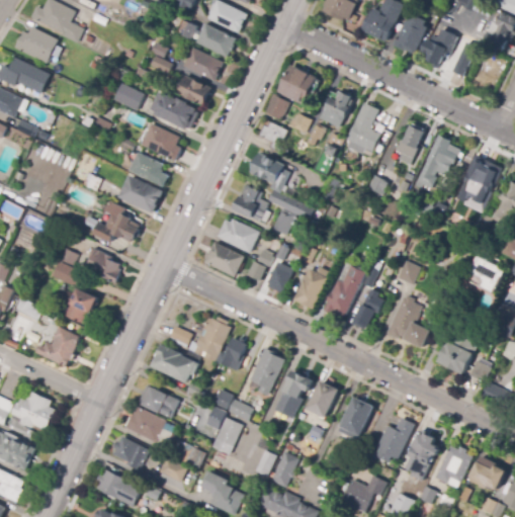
[(76,42),(61,34),(62,33),(30,16),(35,6),(41,9),(47,0),(53,0),(75,12),(70,22),(83,29),(76,42)]
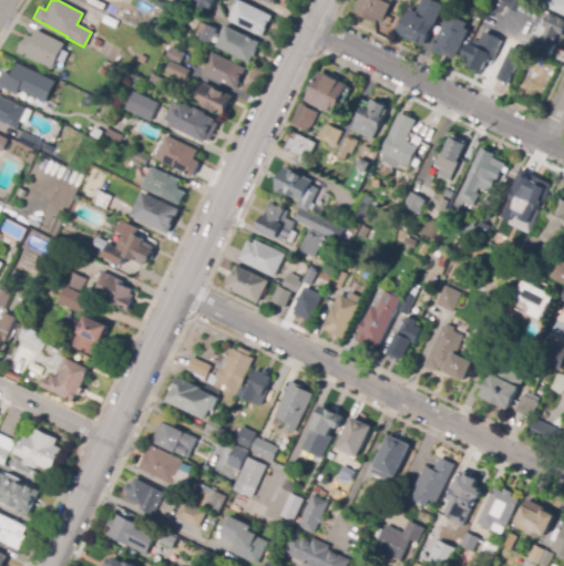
[(191,0),(212,0),(207,9),(191,0)]
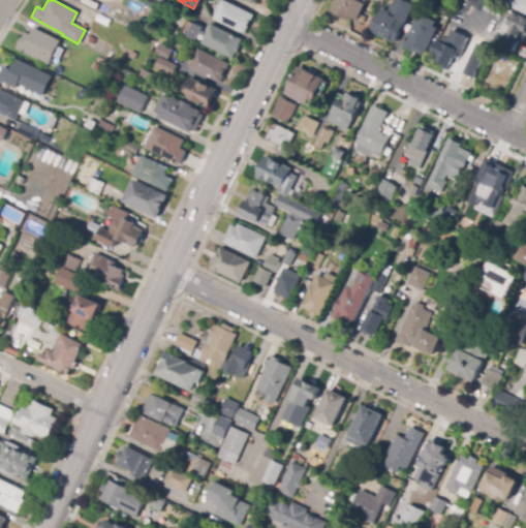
[(243,32),(212,18),(220,0),(251,14),(243,32)]
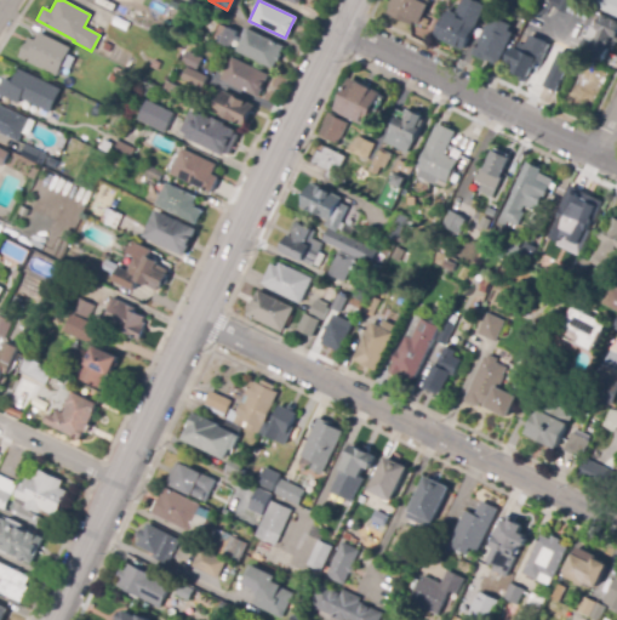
[(410,26),(387,16),(388,13),(386,12),(392,0),(428,0),(417,24),(411,22),(410,26)]
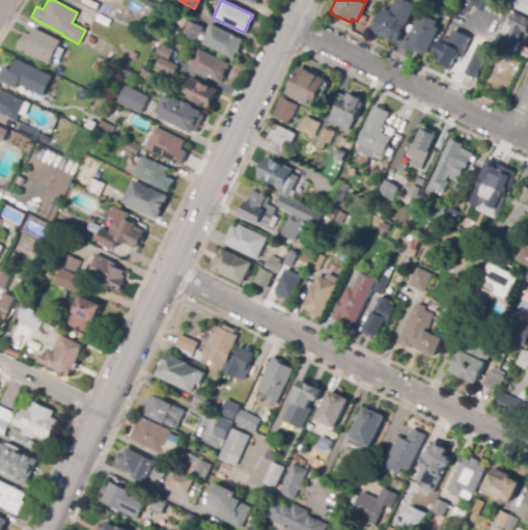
[(394,44),(369,31),(376,18),(376,19),(380,10),(382,11),(384,8),(388,10),(393,0),(407,0),(414,3),(395,44),(394,44)]
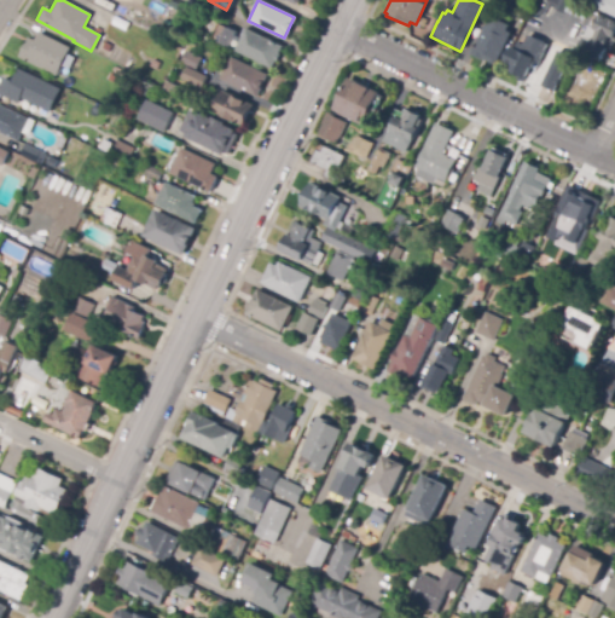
[(580,19),(562,11),(561,13),(550,9),(545,6),(541,16),(534,12),(533,16),(527,13),(532,0),(534,1),(534,0),(569,0),(586,7),(580,19)]
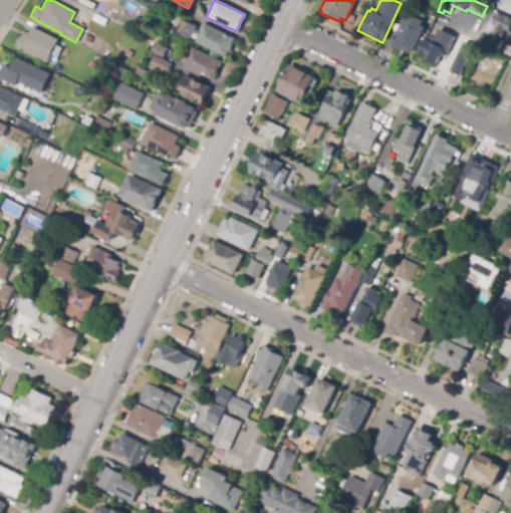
[(510,14),(488,4),(490,0),(510,0),(510,14)]
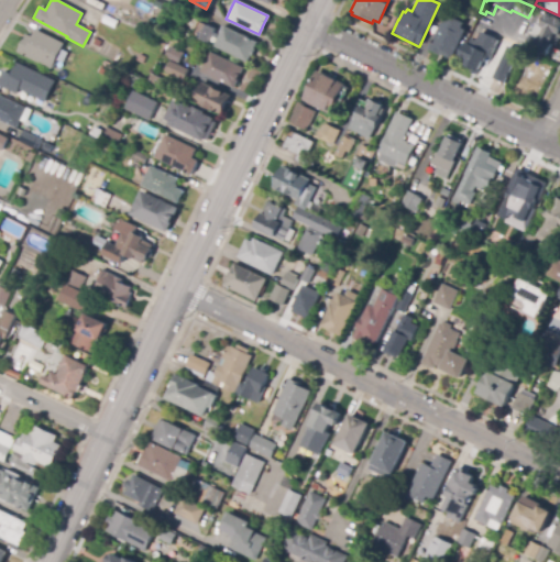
[(123,21),(110,14),(113,7),(127,14),(123,21)]
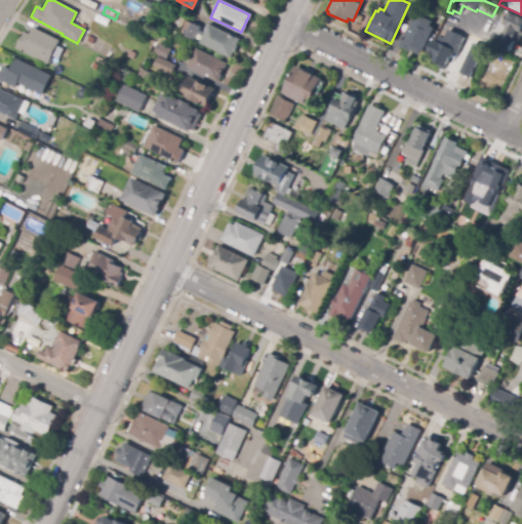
[(502,42),(504,37),(493,33),(502,10),(521,17),(521,26),(521,29),(521,31),(520,37),(517,36),(515,42),(515,43),(512,42),(510,46),(502,43),(502,42)]
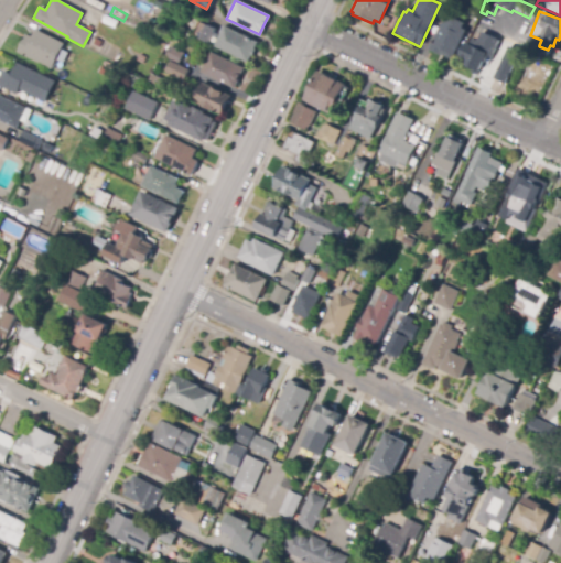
[(429,46),(444,13),(463,23),(460,28),(463,30),(455,45),(449,58),(428,49),(429,46)]
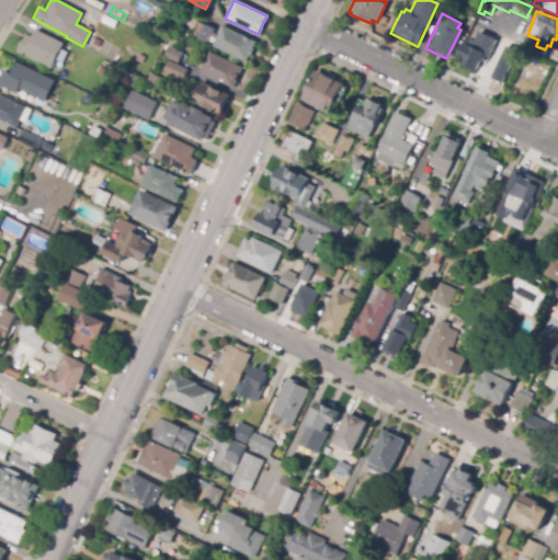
[(206,43),(190,34),(196,21),(213,29),(212,31),(216,34),(215,37),(209,35),(206,43)]
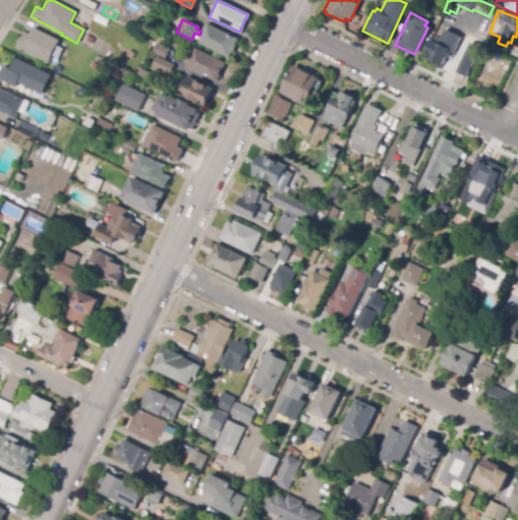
[(200,44),(197,42),(207,23),(237,39),(234,44),(228,57),(200,44)]
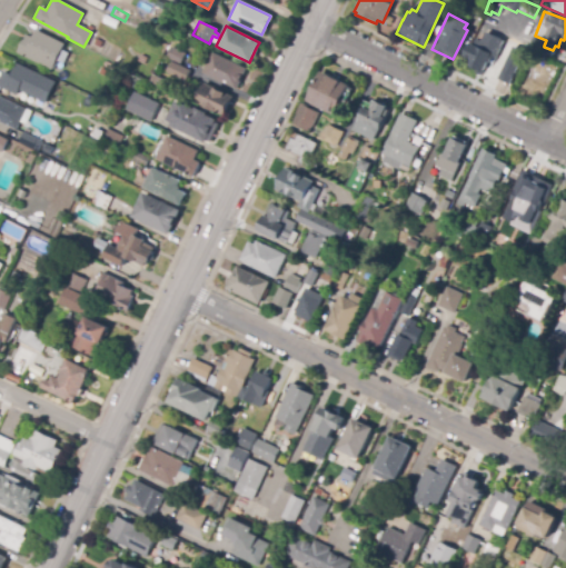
[(17,49),(23,33),(30,37),(35,30),(62,43),(60,49),(50,69),(16,52),(17,49)]
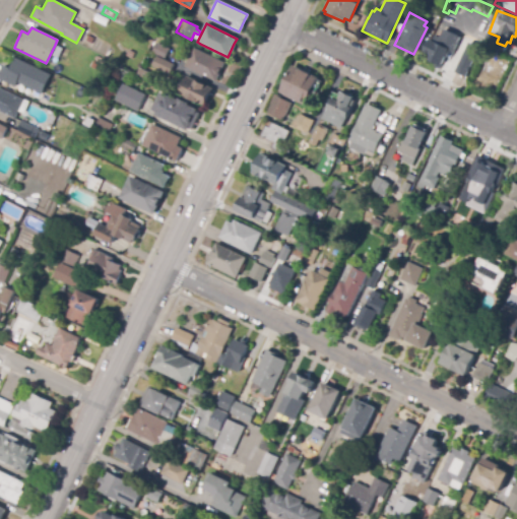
[(426,42),(428,39),(431,41),(433,35),(438,37),(441,28),(457,37),(455,42),(446,61),(443,59),(438,68),(424,61),(428,54),(422,51),(426,42)]
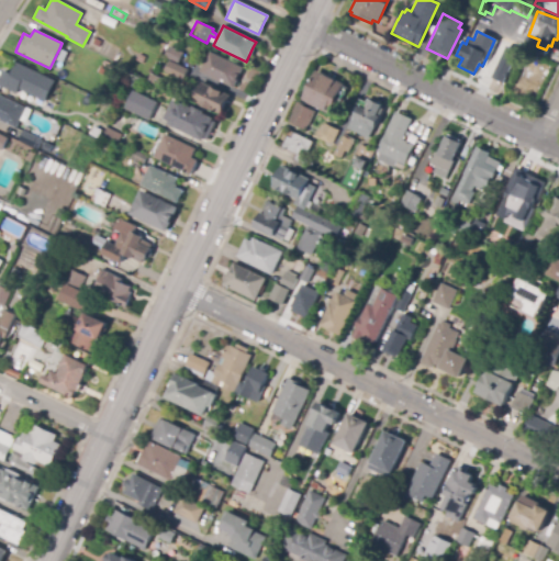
[(168,47),(169,46),(171,47),(181,53),(176,63),(164,56),(168,47)]
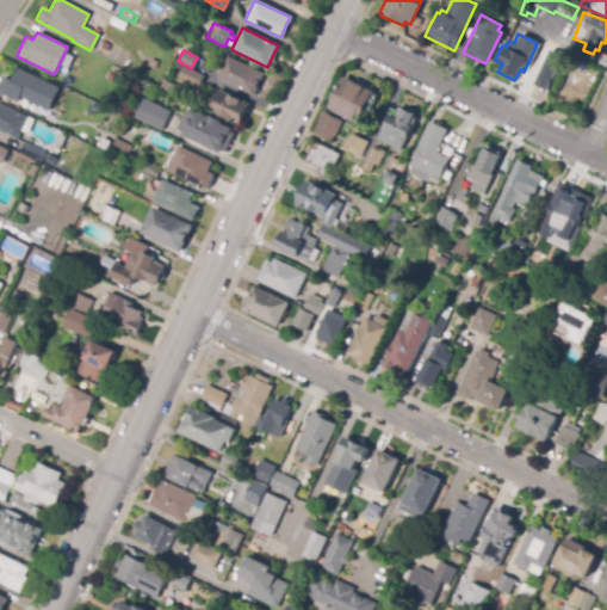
[(550,82),(537,78),(547,50),(561,55),(550,82)]
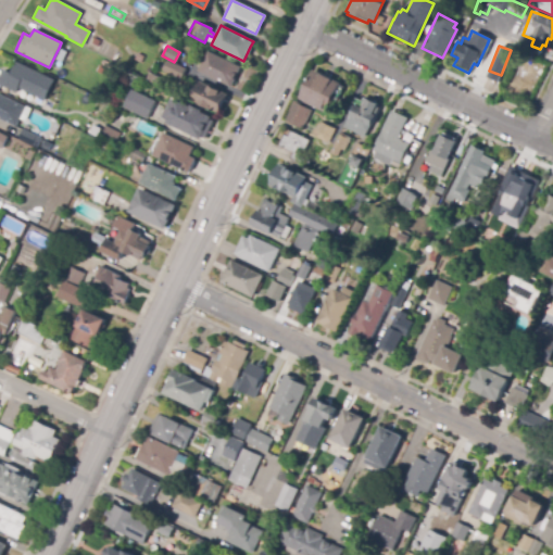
[(230,86),(198,71),(208,51),(239,67),(230,86)]
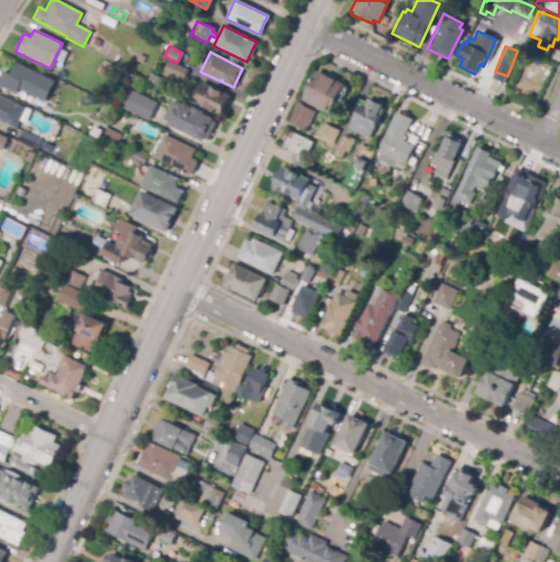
[(183,79),(164,72),(169,61),(187,69),(183,79)]
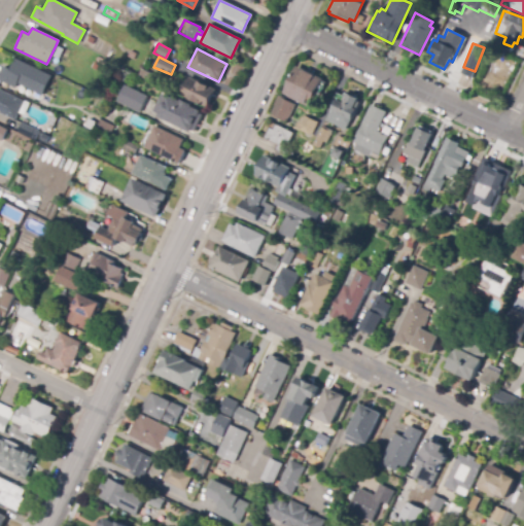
[(40,95),(15,83),(13,88),(0,80),(0,70),(2,66),(8,69),(13,59),(49,75),(40,95)]
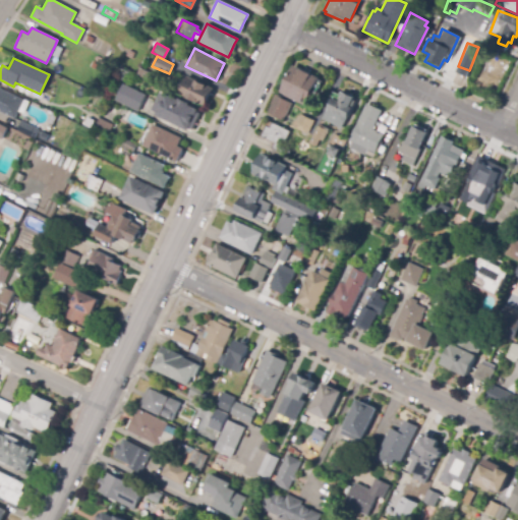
[(305,105),(280,92),(292,65),(319,77),(318,79),(322,81),(313,99),(309,97),(305,105)]
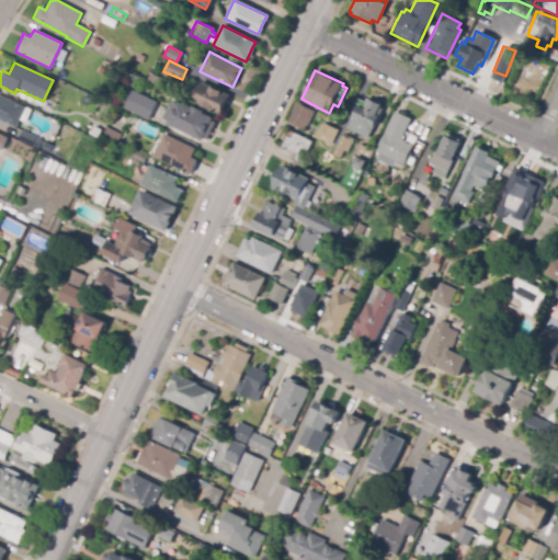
[(147,71),(164,81),(161,88),(144,78),(147,71)]
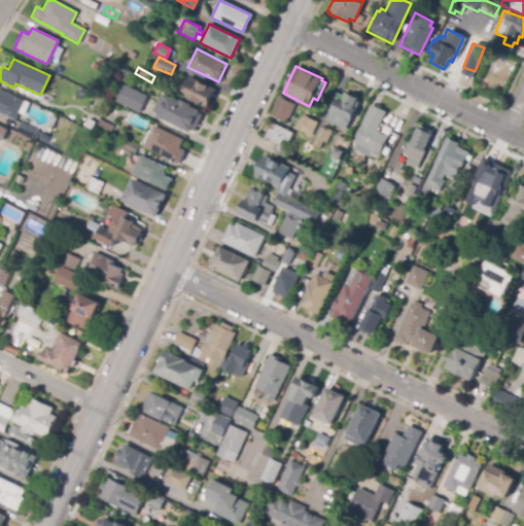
[(207,107),(181,95),(188,77),(215,89),(207,107)]
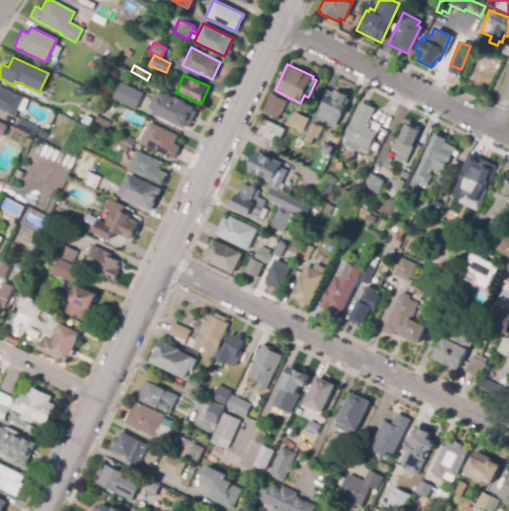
[(136,108),(113,99),(120,83),(142,93),(136,108)]
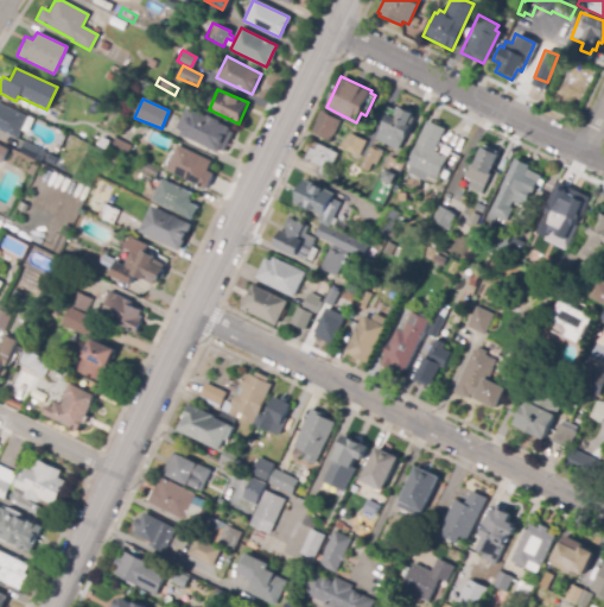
[(16,139),(0,131),(0,103),(26,117),(16,139)]
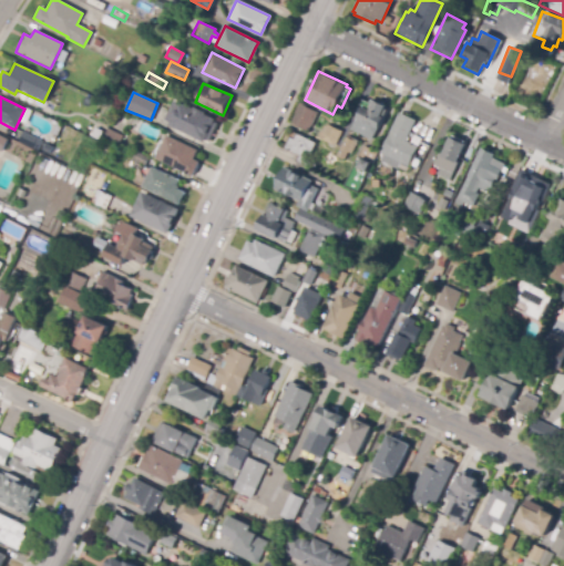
[(204,142),(170,124),(171,122),(164,119),(173,100),(178,103),(180,101),(194,109),(195,107),(205,112),(205,114),(215,120),(214,122),(217,123),(208,141),(205,139),(204,142)]
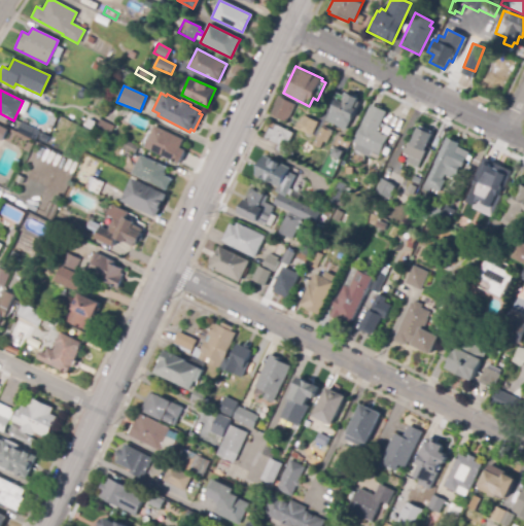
[(344,129),(327,121),(333,109),(329,108),(337,93),(343,96),(345,93),(357,98),(356,101),(358,102),(348,126),(346,126),(344,129)]
